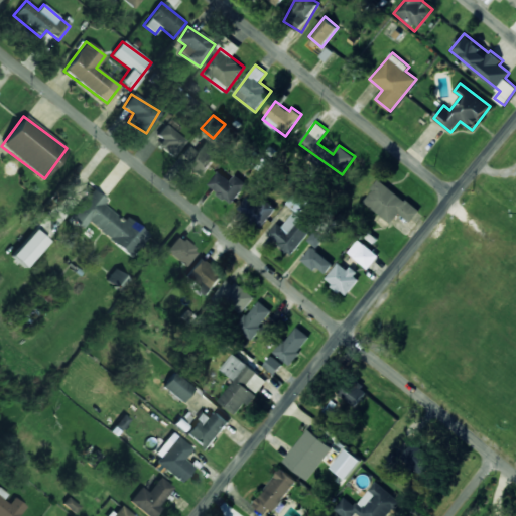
[(157,146),(175,156),(185,138),(162,125),(156,136),(161,139),(157,146)]
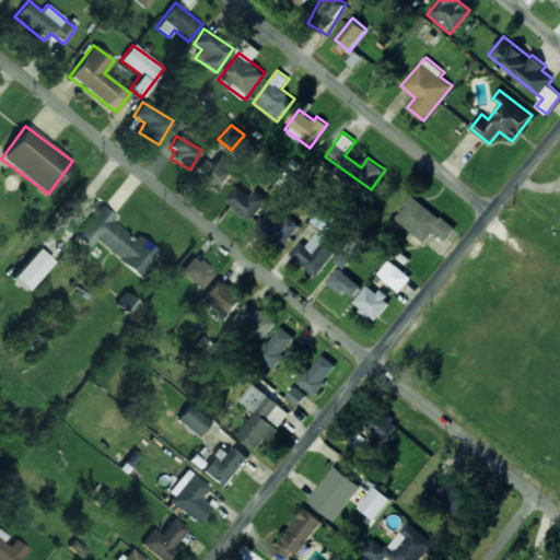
[(203,159),(191,174),(217,194),(236,168),(220,154),(212,165),(203,159)]
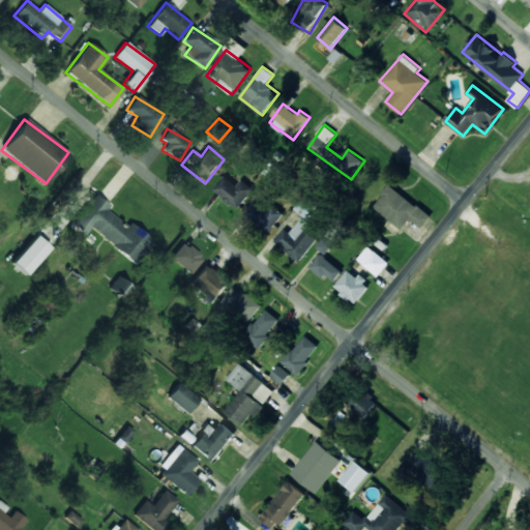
[(236,186),(225,176),(213,189),(237,209),(255,189),(242,179),(236,186)]
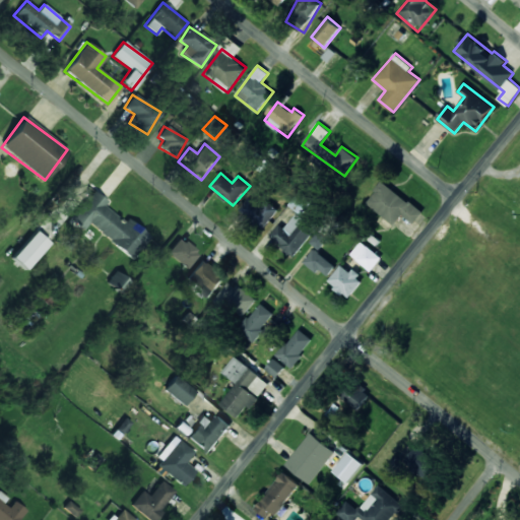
[(384,181),(366,202),(394,225),(403,214),(415,225),(425,214),(384,181)]
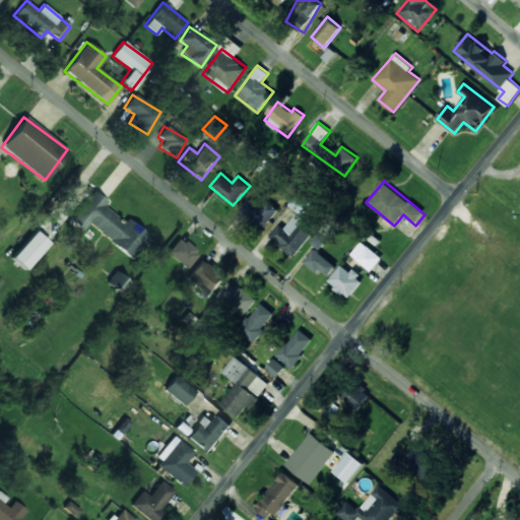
[(150,237),(126,218),(124,221),(103,206),(107,201),(92,190),(70,220),(83,231),(87,224),(134,259),(150,237)]
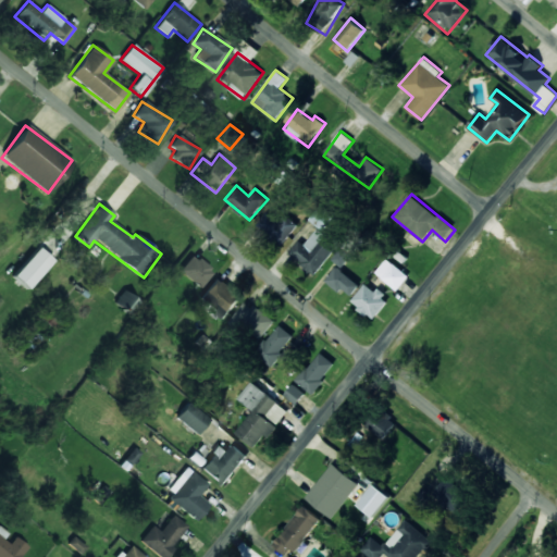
[(310,219),(323,230),(333,218),(320,206),(310,219)]
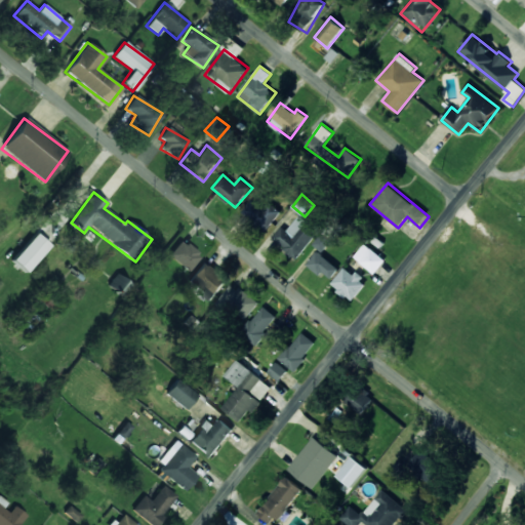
[(265,232),(281,212),(271,203),(266,209),(253,199),(242,211),(265,232)]
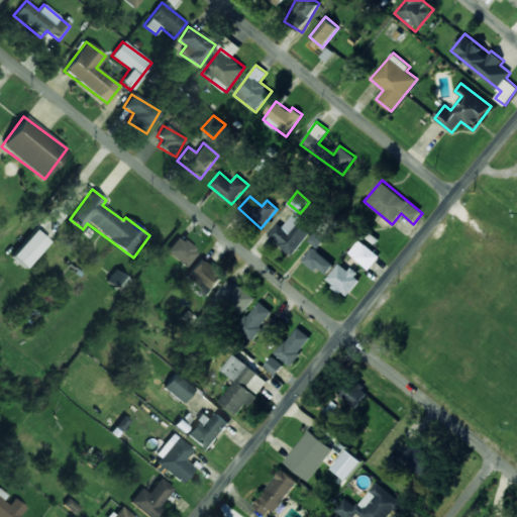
[(291,254),(314,228),(296,211),(283,226),(279,222),(268,234),(291,254)]
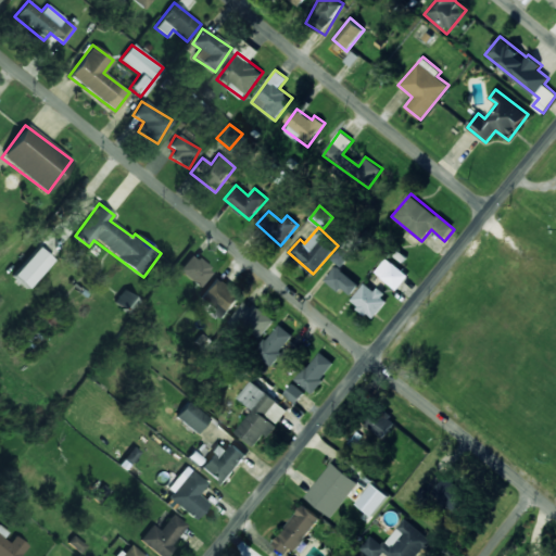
[(352,254),(341,245),(331,260),(342,267),(352,254)]
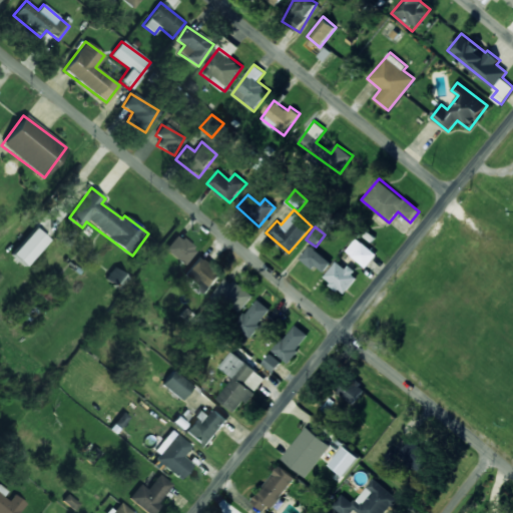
[(24,266),(48,240),(35,227),(10,253),(24,266)]
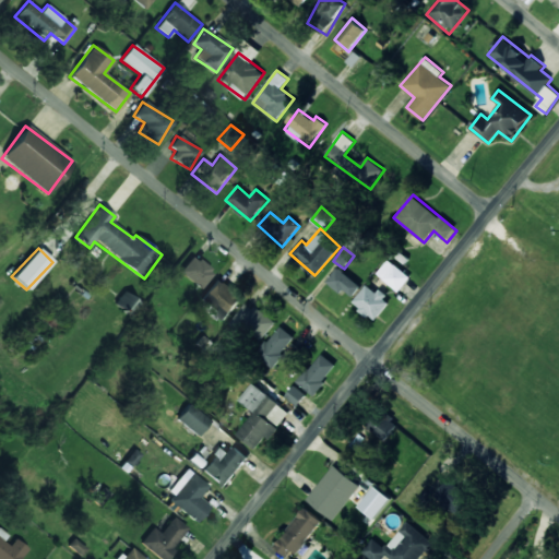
[(199,288),(213,272),(192,256),(179,271),(199,288)]
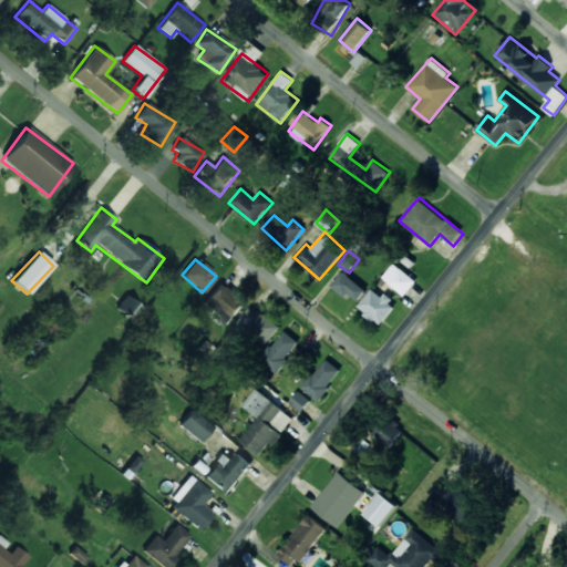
[(416,279),(392,264),(383,279),(406,295),(416,279)]
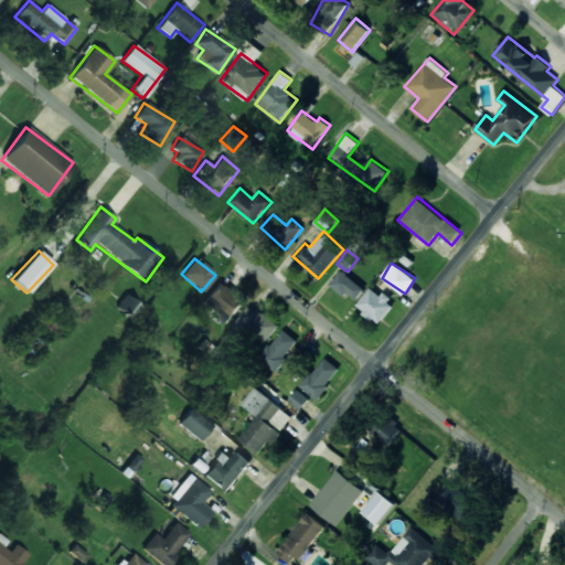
[(356,300),(365,288),(341,270),(330,286),(345,297),(348,294),(356,300)]
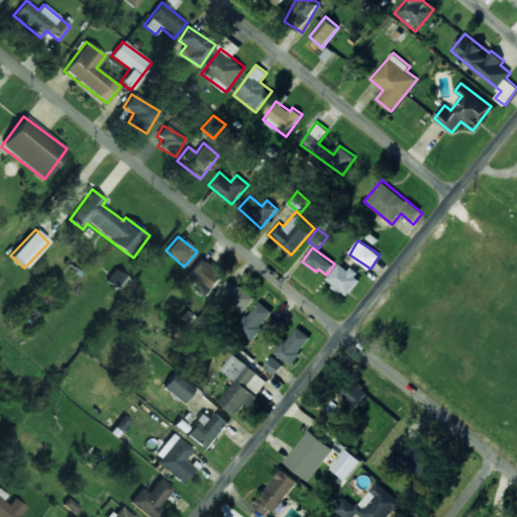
[(341,262),(326,280),(346,297),(362,279),(341,262)]
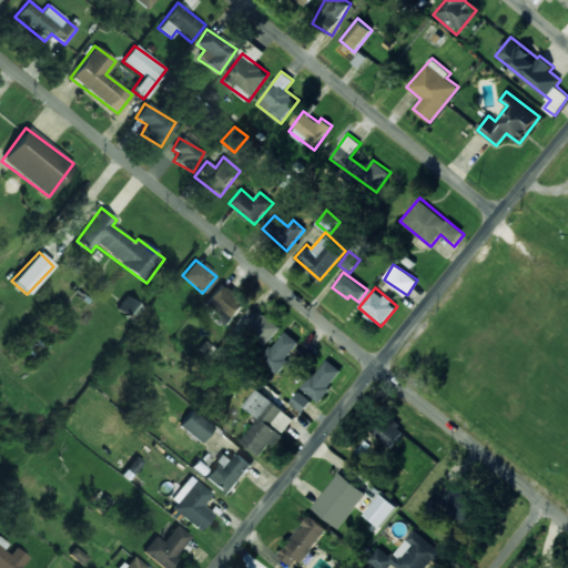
[(115,307),(131,321),(141,308),(127,295),(115,307)]
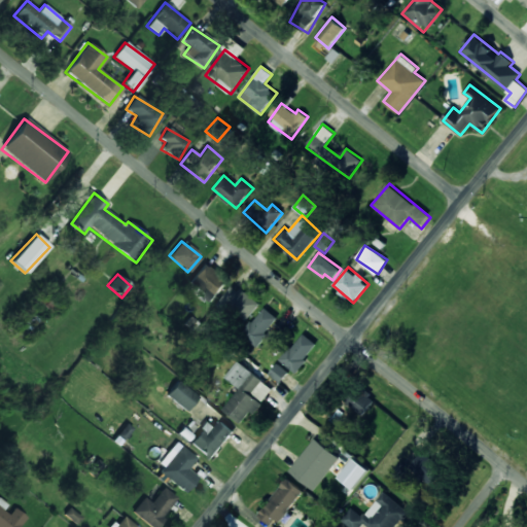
[(259,304),(234,283),(218,303),(244,323),(259,304)]
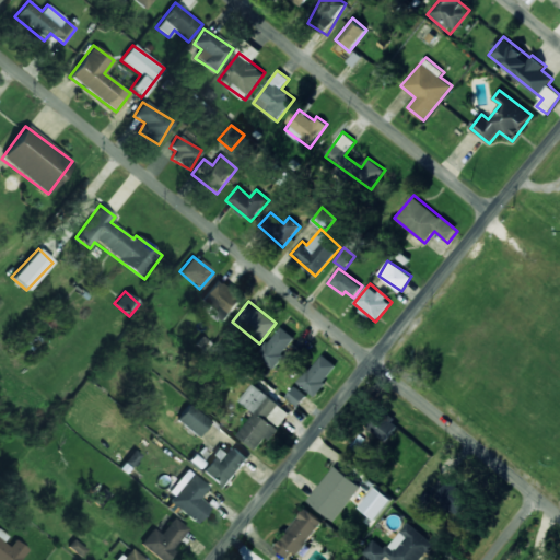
[(272,368),(296,339),(281,326),(257,356),(272,368)]
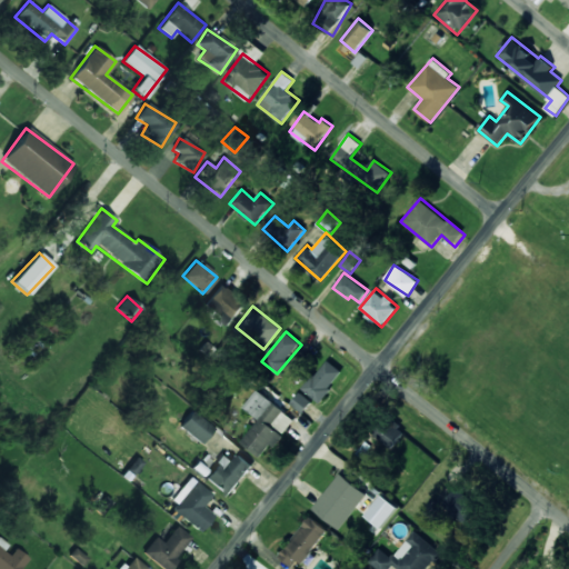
[(342,371),(327,359),(303,390),(320,402),(342,371)]
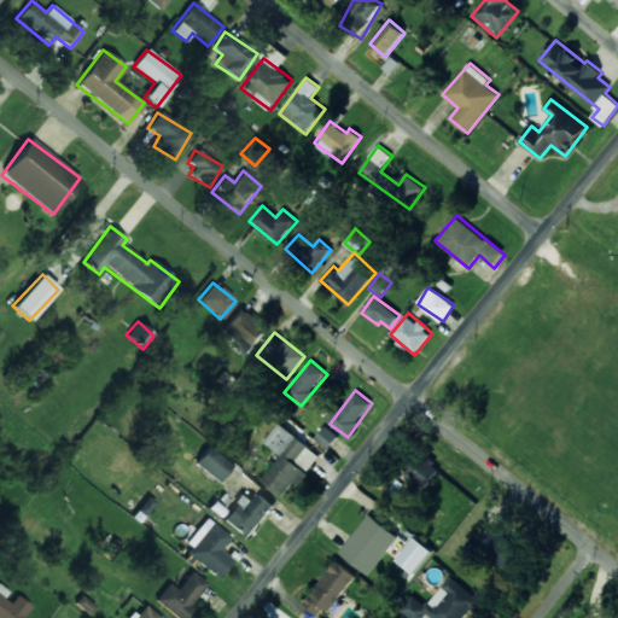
[(283,455),(262,481),(284,496),(295,482),(299,485),(309,472),(308,472),(321,455),(280,424),(266,442),(283,455)]
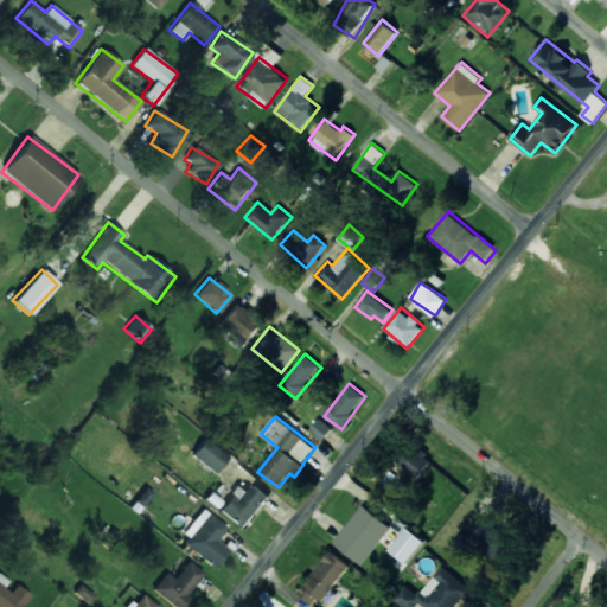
[(324,440),(333,428),(320,419),(311,430),(324,440)]
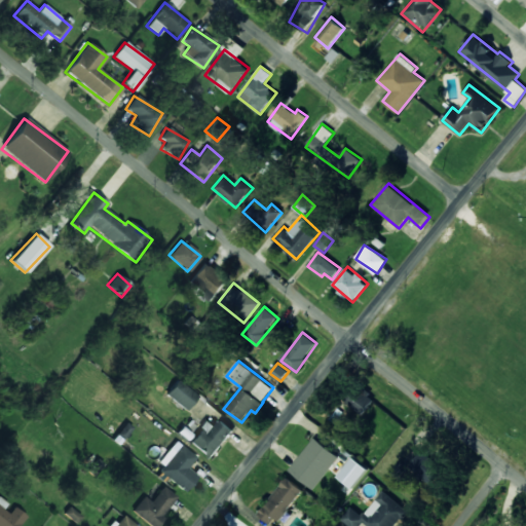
[(185,410),(197,396),(177,380),(165,395),(185,410)]
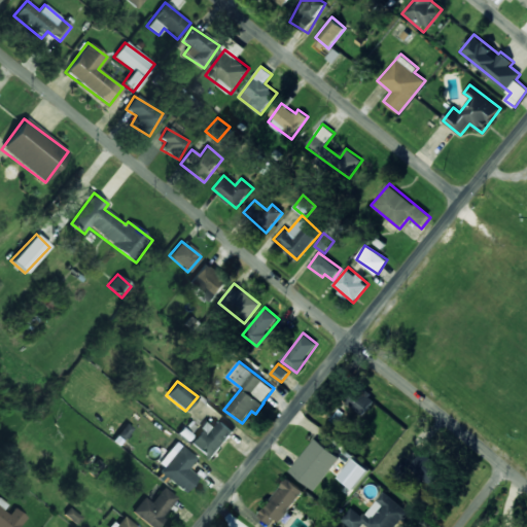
[(376,399),(358,385),(345,401),(362,416),(376,399)]
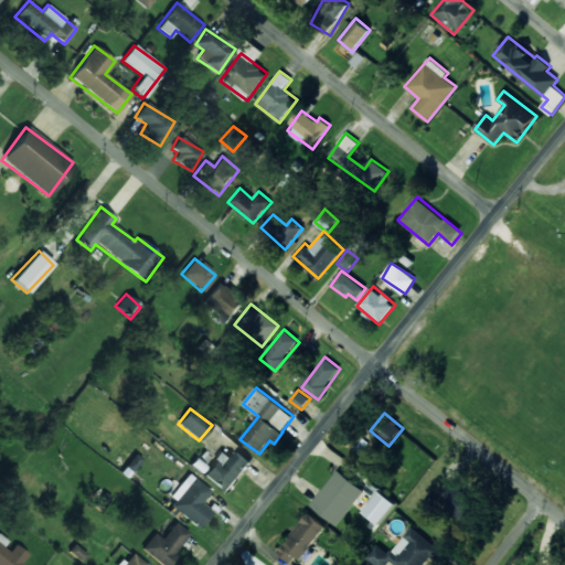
[(232,457),(223,450),(203,475),(226,493),(251,462),(236,450),(232,457)]
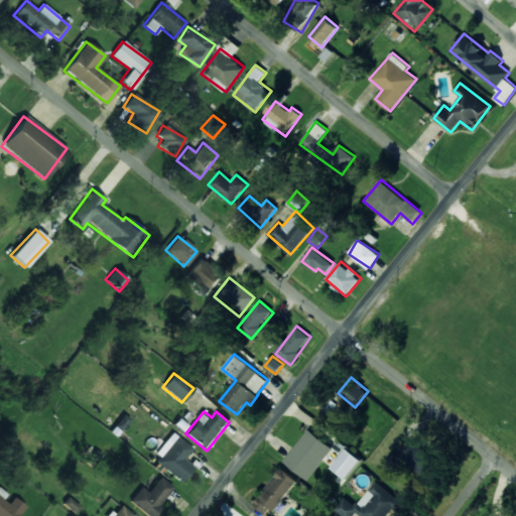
[(129,420),(123,414),(113,425),(120,431),(129,420)]
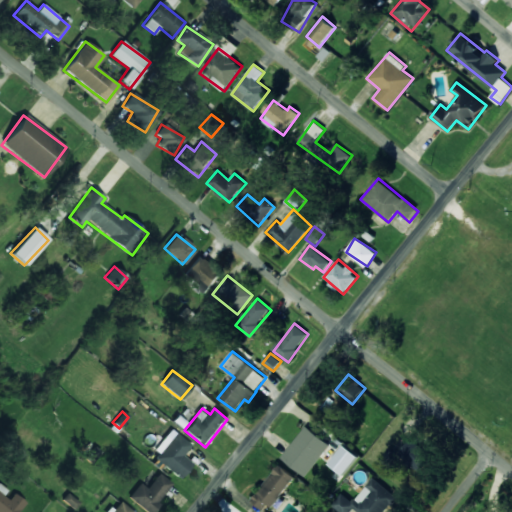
[(305,476),(330,444),(306,425),(281,457),(305,476)]
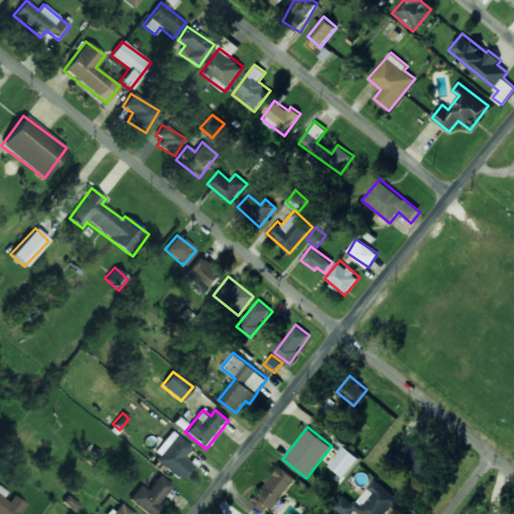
[(153,457),(181,480),(193,465),(183,457),(191,447),(173,432),(153,457)]
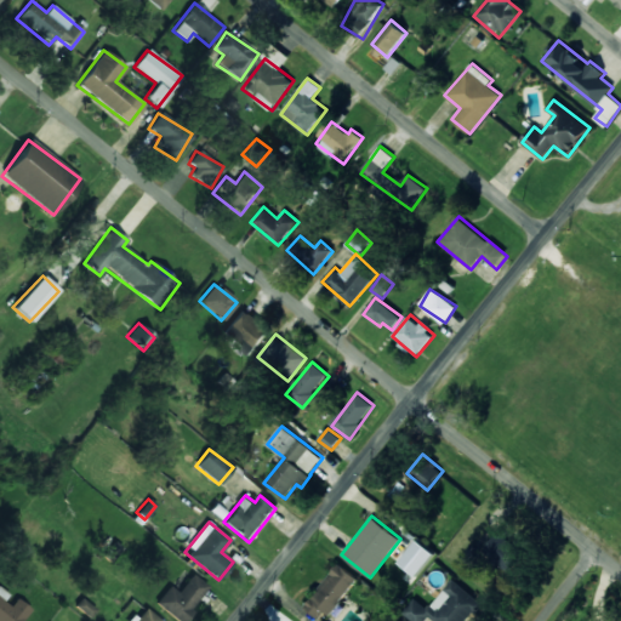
[(510,573),(524,552),(497,531),(482,553),(510,573)]
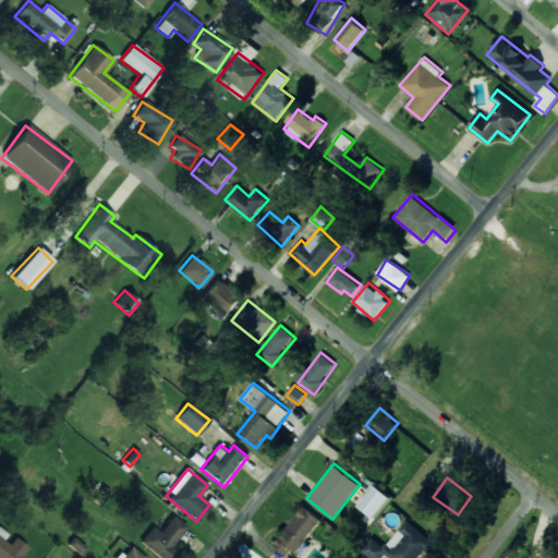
[(390,498),(375,485),(358,505),(372,519),(390,498)]
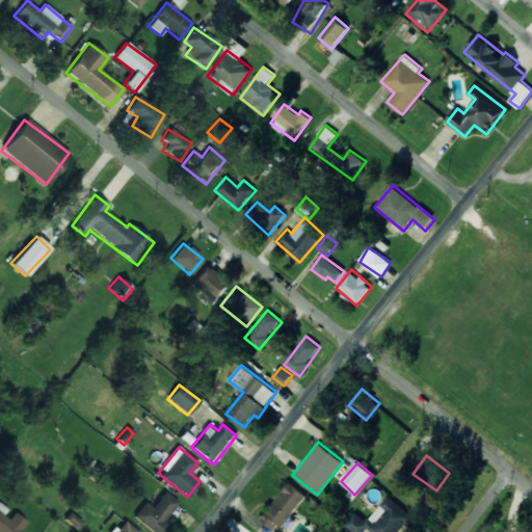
[(275,531),(276,531),(307,496),(290,482),(260,520),(275,531)]
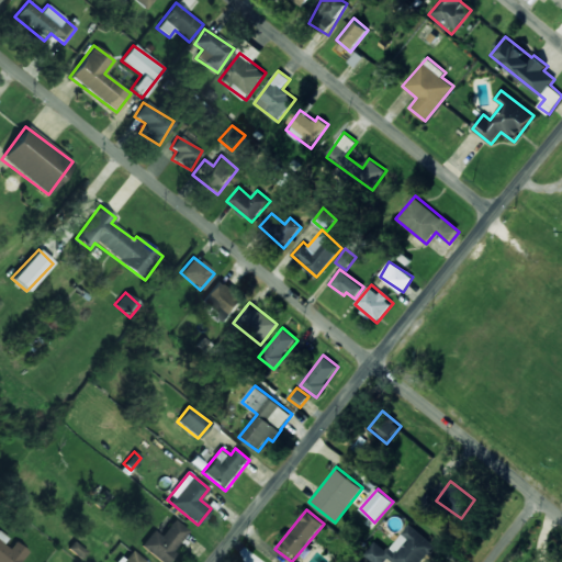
[(163,561),(166,561),(188,529),(172,519),(161,536),(153,530),(141,548),(163,561)]
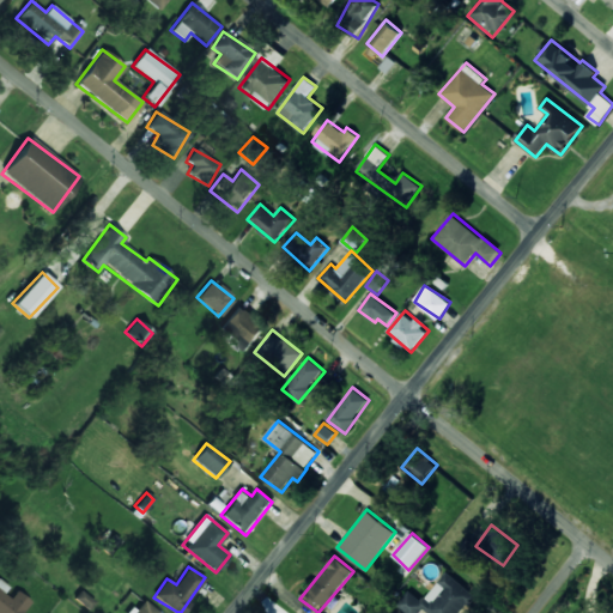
[(459,612),(474,595),(447,571),(423,600),(408,589),(396,605),(407,612),(419,612),(424,608),(429,612),(459,612)]
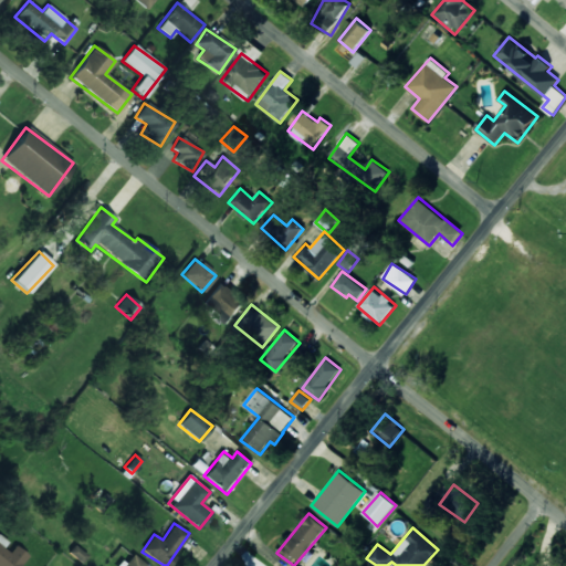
[(0,565),(19,565),(28,555),(11,543),(10,544),(0,536),(0,565)]
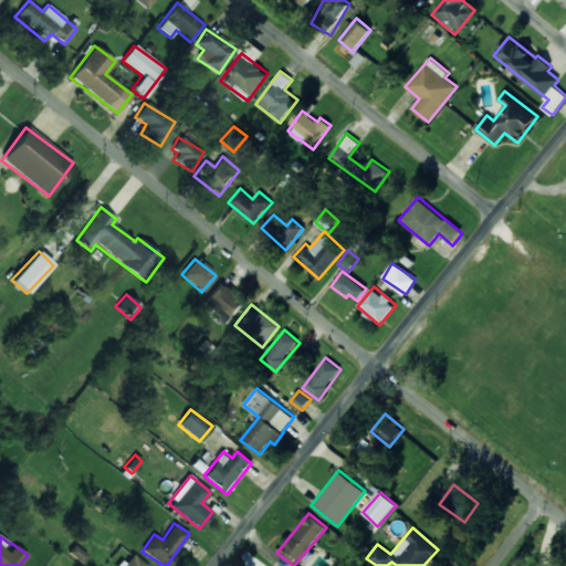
[(146,565),(130,553),(119,565),(146,565)]
